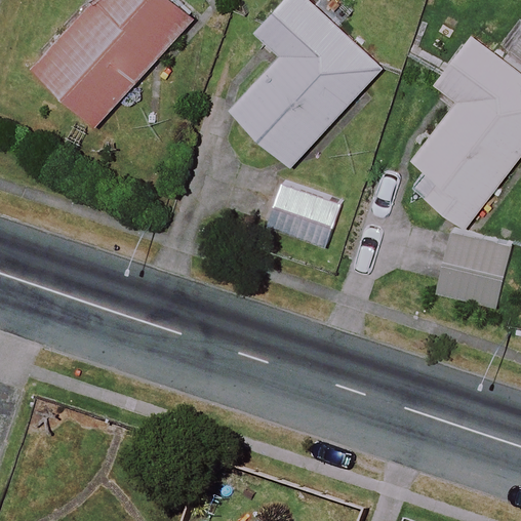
[(195,18),(173,0),(93,0),(34,67),(98,125),(195,18)]
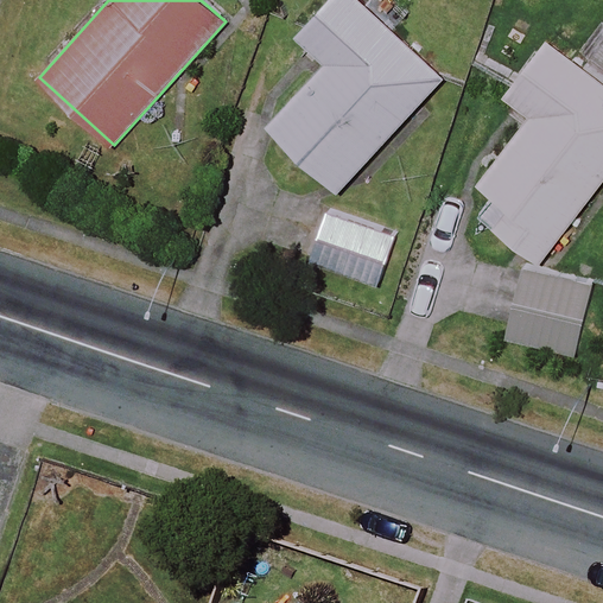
[(443,77),(356,0),(331,0),(299,37),(329,64),(271,128),(341,191),(443,77)]
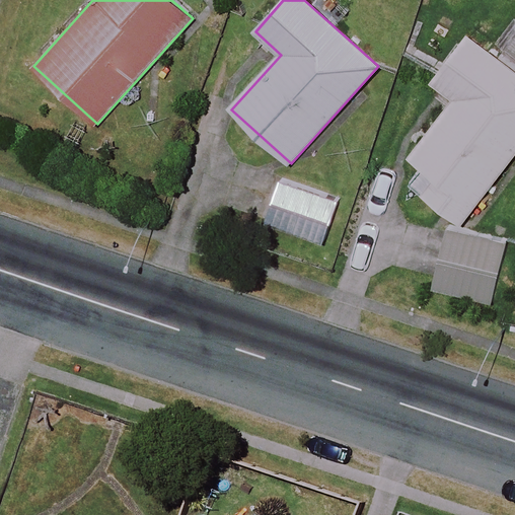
[(514,153),(514,73),(467,38),(432,83),(454,100),(410,158),(433,176),(420,194),(460,225),(514,153)]
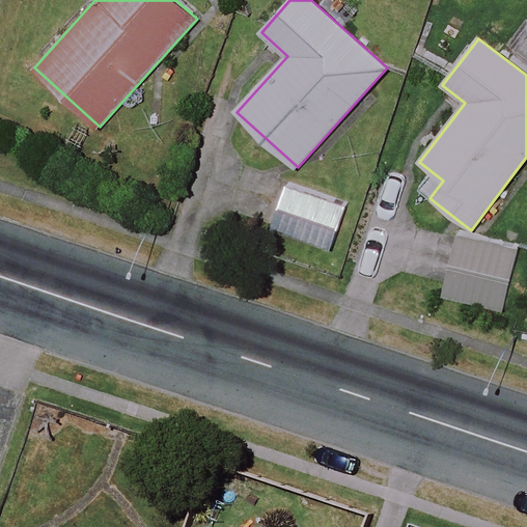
[(344,207),(287,188),(272,231),(329,250),(344,207)]
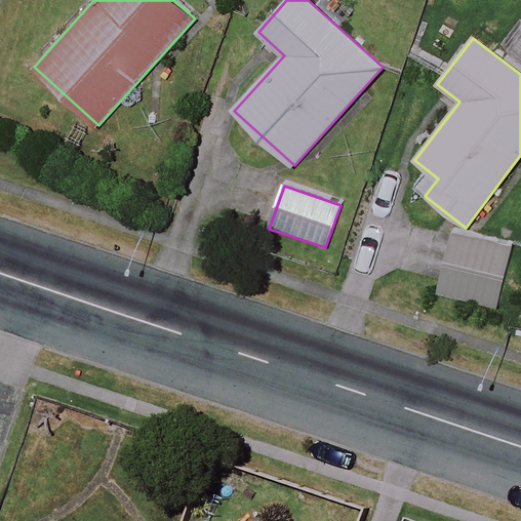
[(514,249),(455,233),(439,292),(497,309),(514,249)]
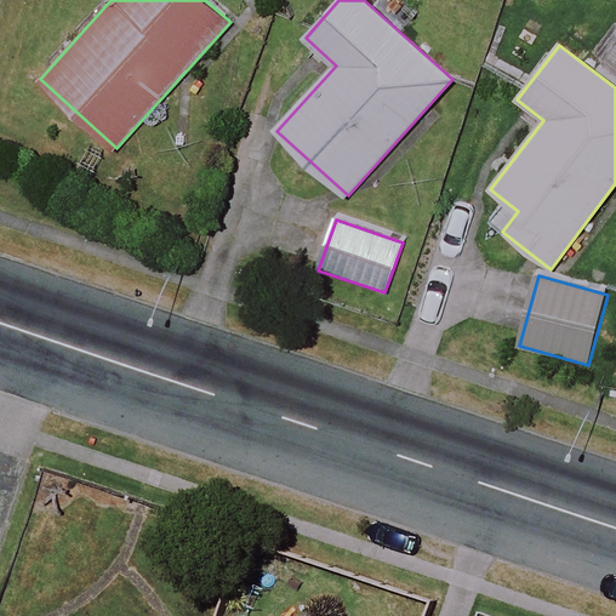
All buildings are outlined.
